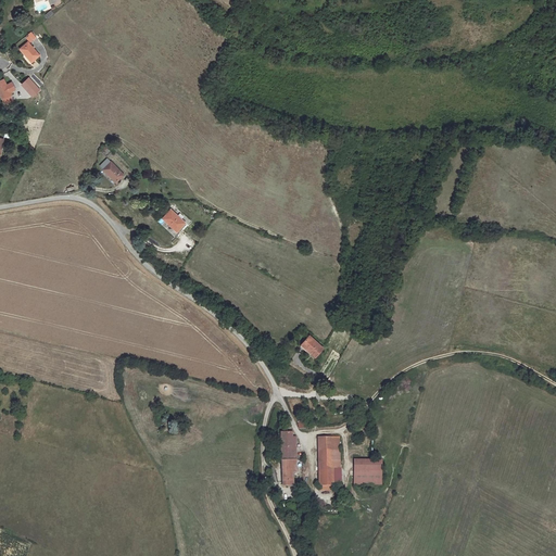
[(50,10),(45,15),(47,19),(53,13),(50,10)]
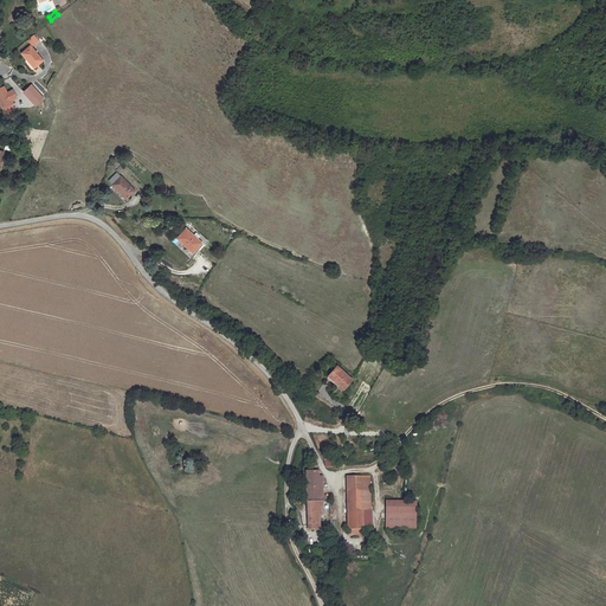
[(38,43),(31,36),(30,37),(27,38),(34,46),(37,45),(38,43)]
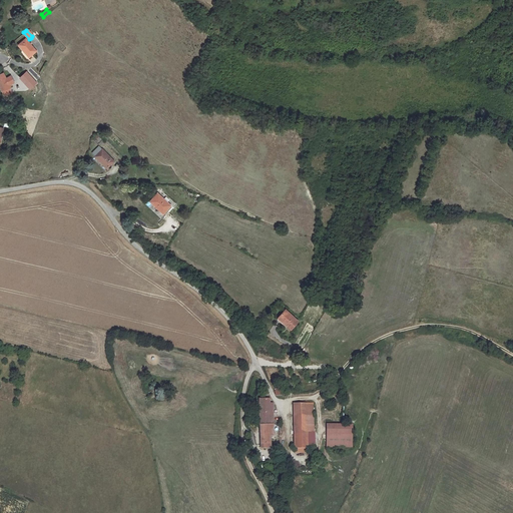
[(34,53),(24,40),(16,46),(26,59),(34,53)]
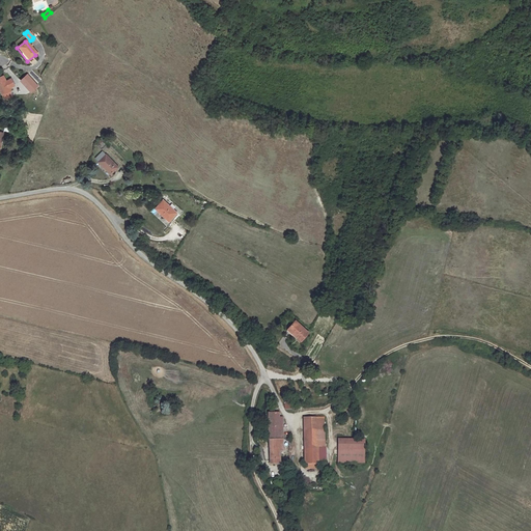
[(3,75),(0,76),(0,89),(2,94),(3,94),(9,91),(10,91),(9,87),(14,85),(10,78),(6,80),(3,75)]
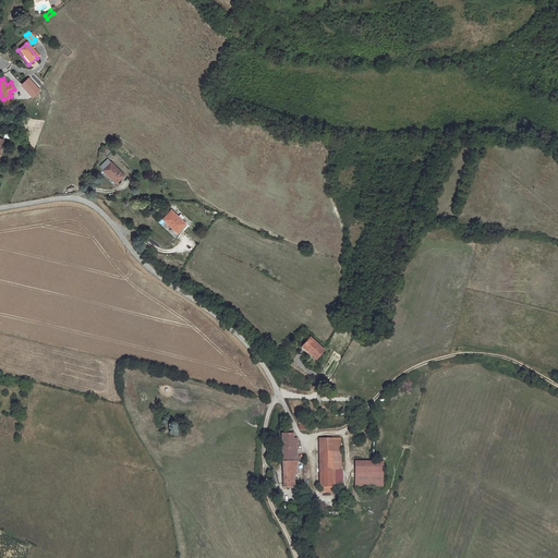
[(38,89),(33,84),(28,79),(22,85),(36,99),(39,96),(35,92),(38,89)]
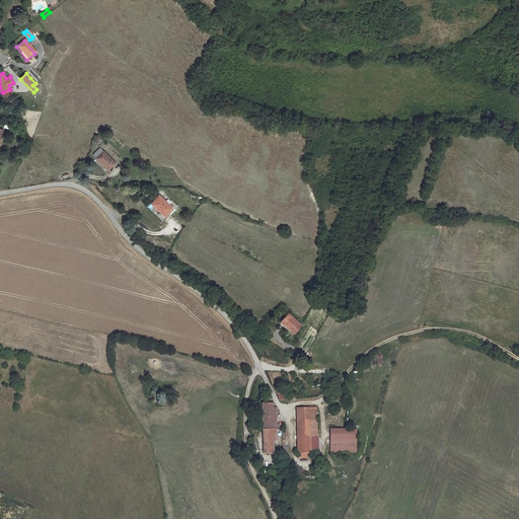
[(89,141),(94,145),(95,147),(101,141),(100,140),(95,135),(89,141)]
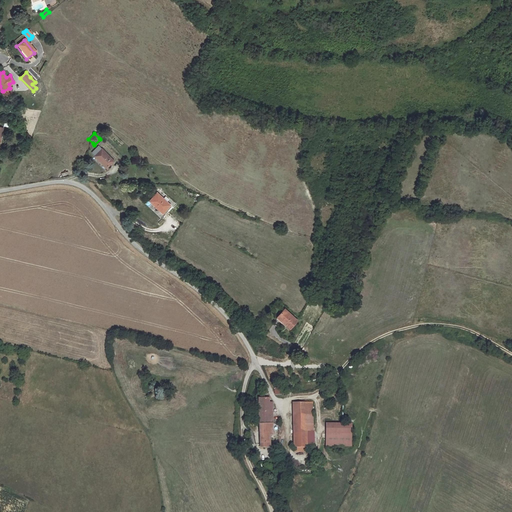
[(110,160),(96,146),(90,152),(104,167),(110,160)]
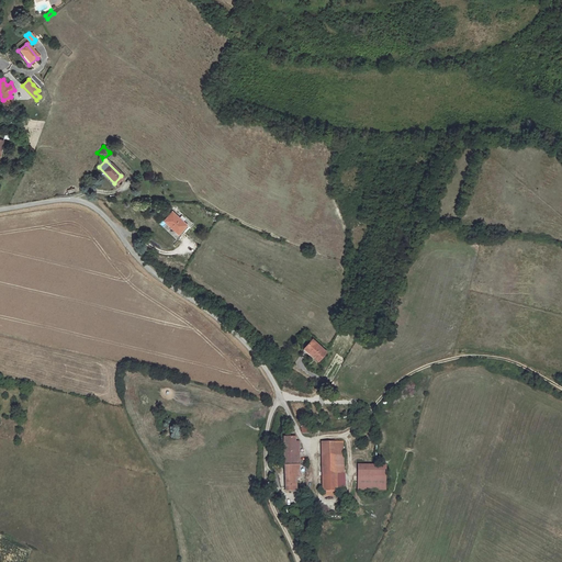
[(192,227),(177,214),(168,225),(184,237),(192,227)]
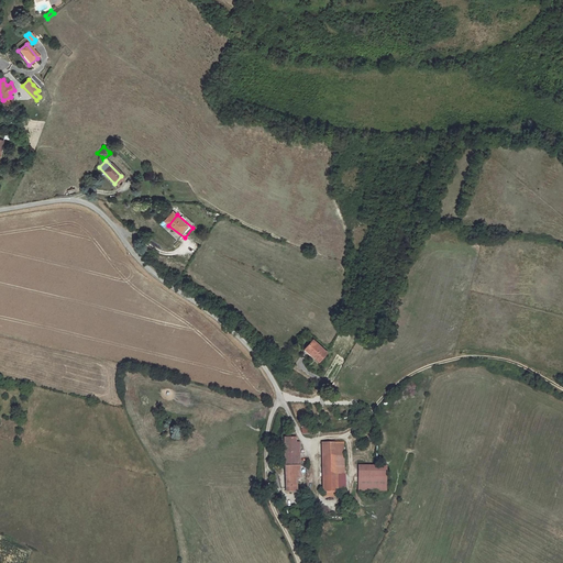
[(163,221),(159,224),(177,240),(179,236),(163,221)]
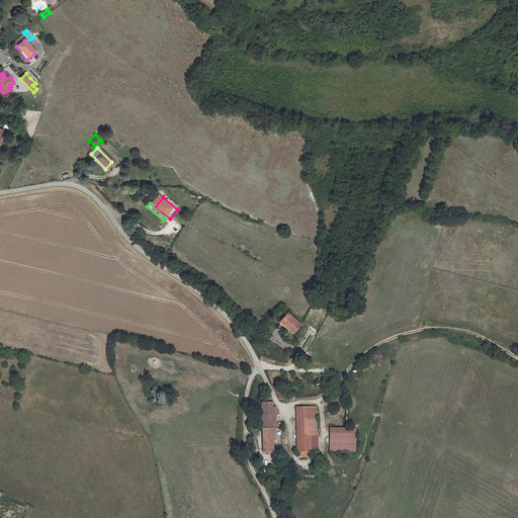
[(289,310),(280,320),(286,325),(287,324),(295,331),(304,322),(289,310)]
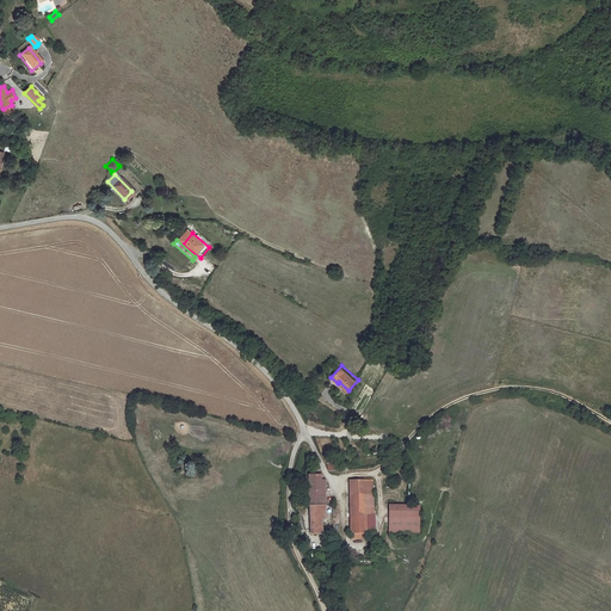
[(308,476),(309,506),(326,506),(325,481),(321,481),(321,475),(308,476)]
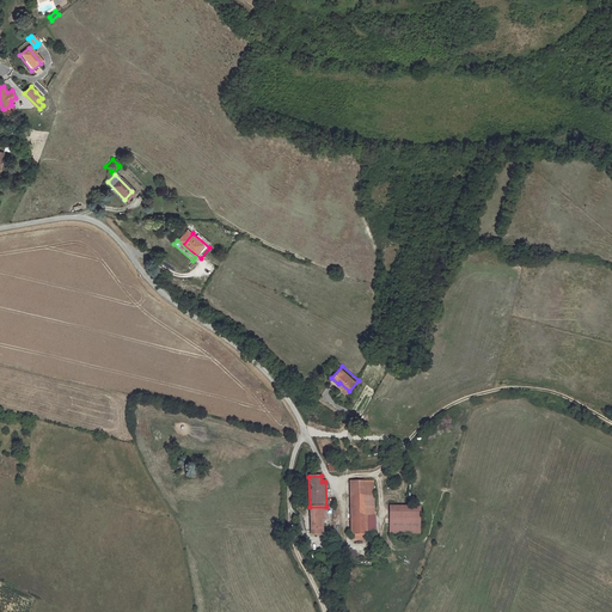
[(367,539),(366,534),(365,499),(375,497),(374,481),(349,482),(352,539),(367,539)]
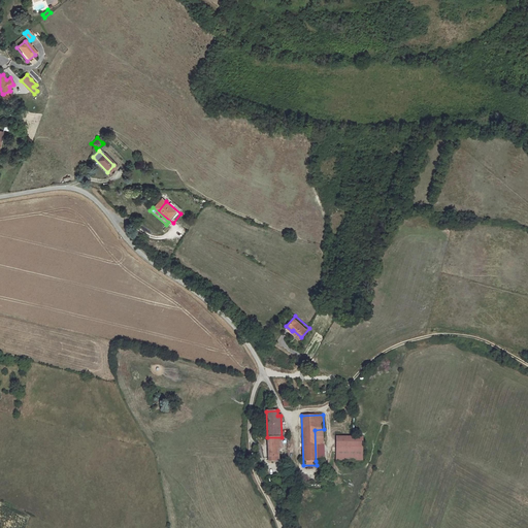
[(315,430),(316,461),(324,461),(324,429),(315,430)]
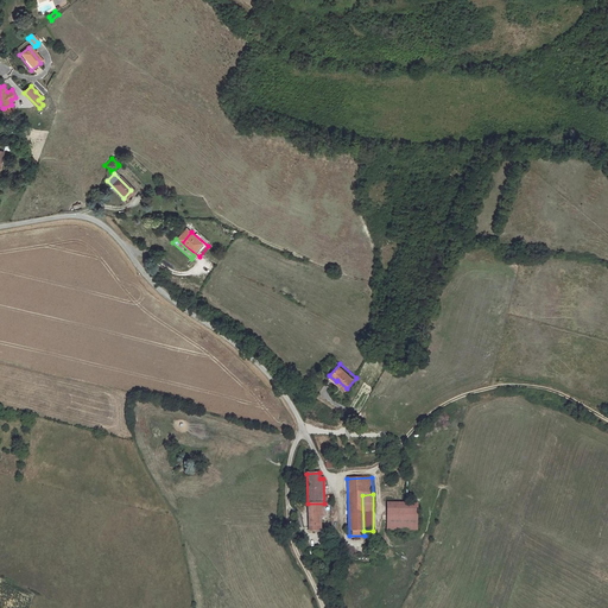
[(324,504),(308,504),(309,532),(321,532),(321,518),(325,518),(324,504)]
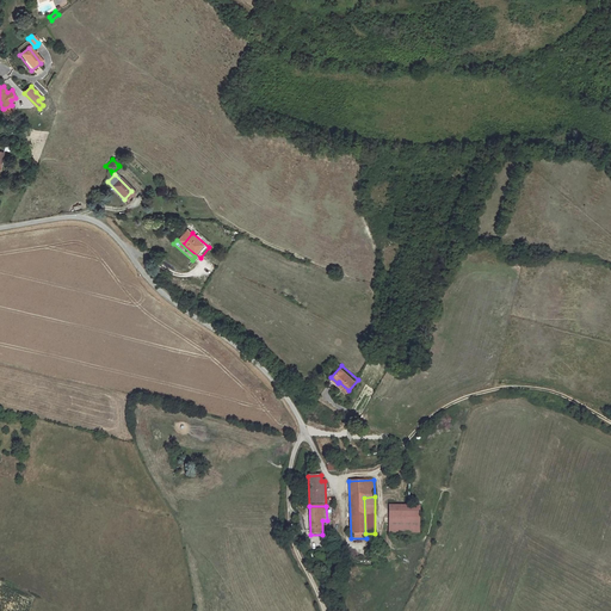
[(420,506),(390,506),(390,519),(420,518),(420,506)]
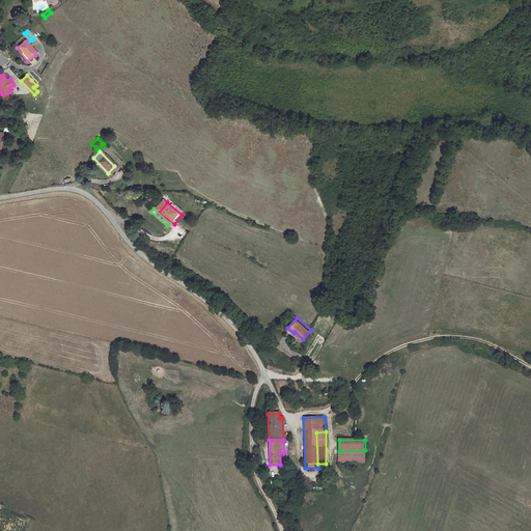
[(365,450),(339,451),(339,464),(366,464),(365,450)]
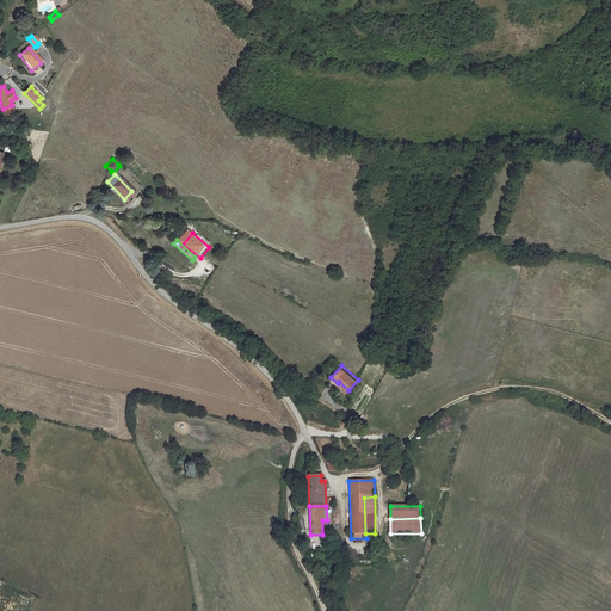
All buildings are outlined.
